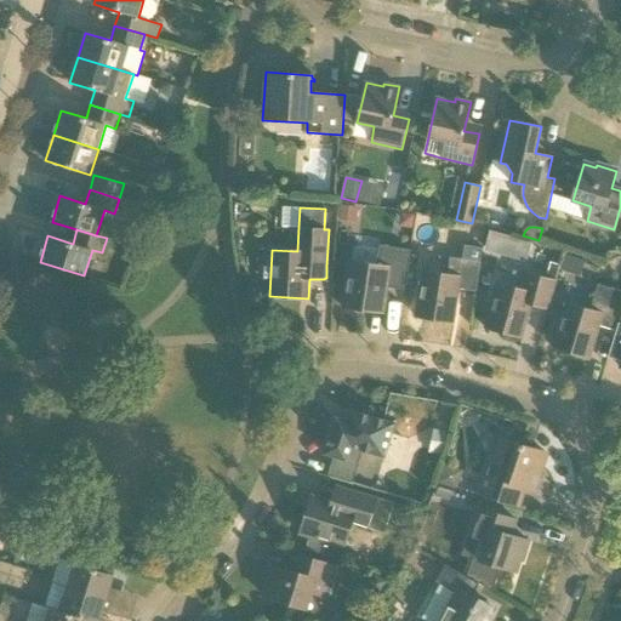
[(376,266),(348,261),(342,307),(383,313),(388,288),(405,290),(411,250),(380,245),(376,266)]
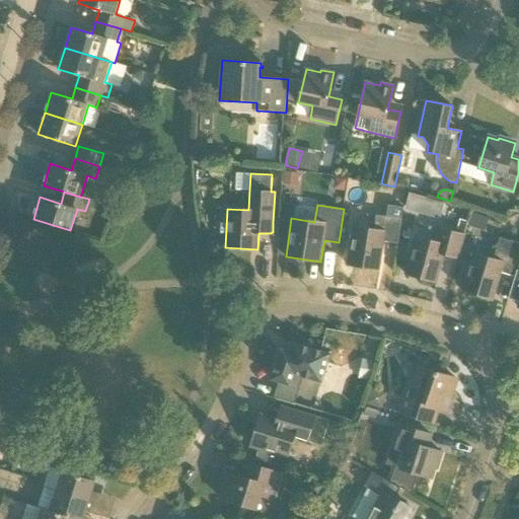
[(397,243),(401,219),(404,208),(399,207),(392,214),(391,218),(376,215),(374,229),(353,226),(347,265),(379,270),(383,241),(397,243)]
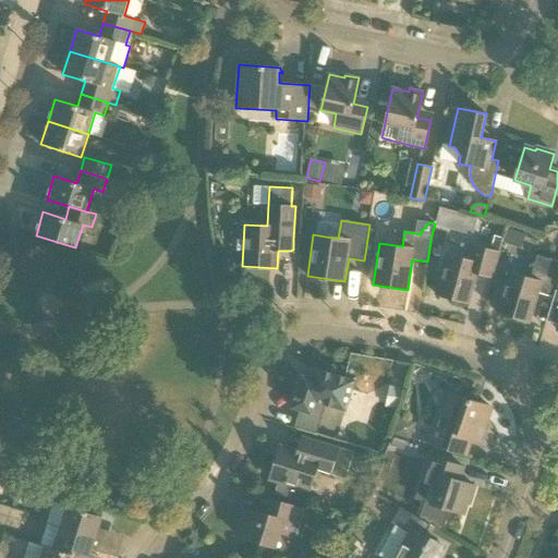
[(493,278),(499,253),(504,239),(495,235),(490,251),(472,245),(469,261),(447,254),(436,294),(469,304),(477,274),(493,278)]
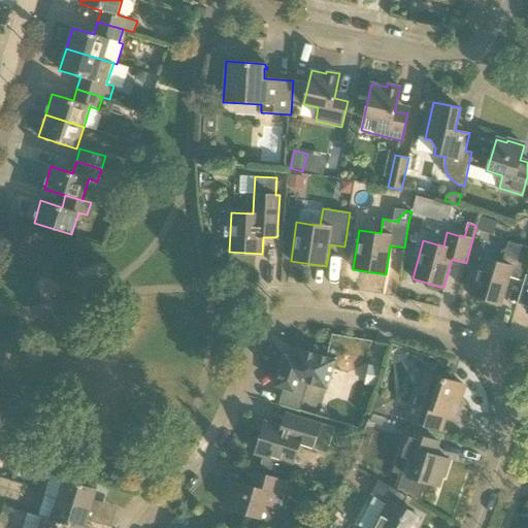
[(525,275),(527,266),(527,248),(508,242),(502,263),(482,257),(470,295),(501,304),(509,277),(524,282),(526,275),(525,275)]
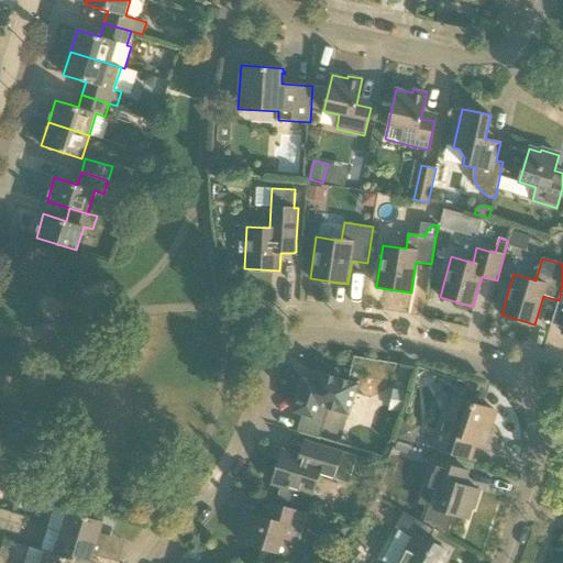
[(320,438),(329,408),(349,415),(357,385),(318,372),(315,382),(305,379),(295,411),(302,415),(297,431),(320,438)]
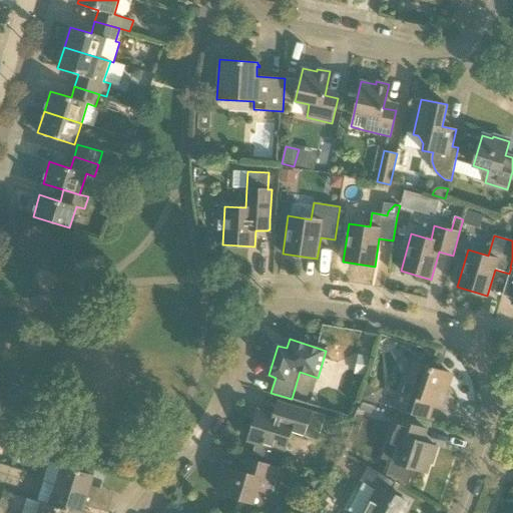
[(452,375),(431,368),(415,363),(410,379),(406,378),(397,407),(428,418),(434,402),(442,404),(452,375)]
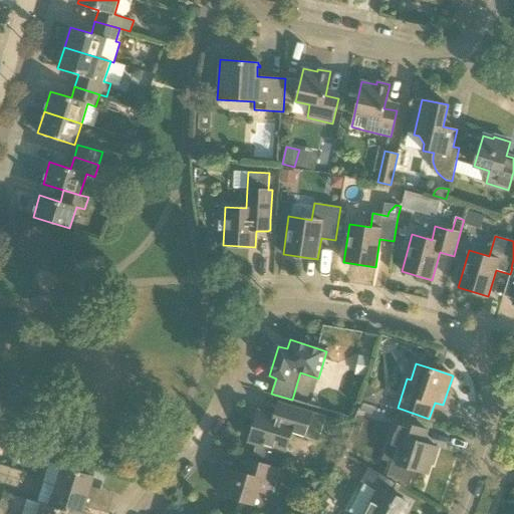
[(248,442),(256,444),(253,455),(281,464),(291,433),(318,442),(326,417),(312,413),(278,402),(274,416),(258,411),(248,442)]
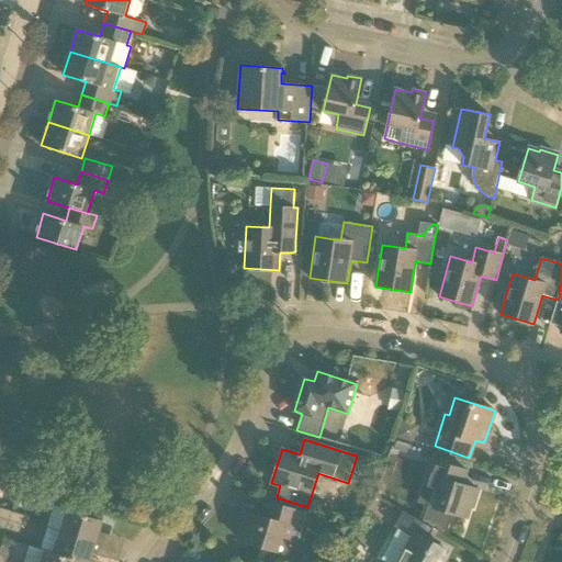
[(479,490),(463,485),(456,483),(460,470),(467,472),(468,471),(434,460),(426,486),(439,490),(433,507),(467,518),(470,506),(472,507),(479,490)]
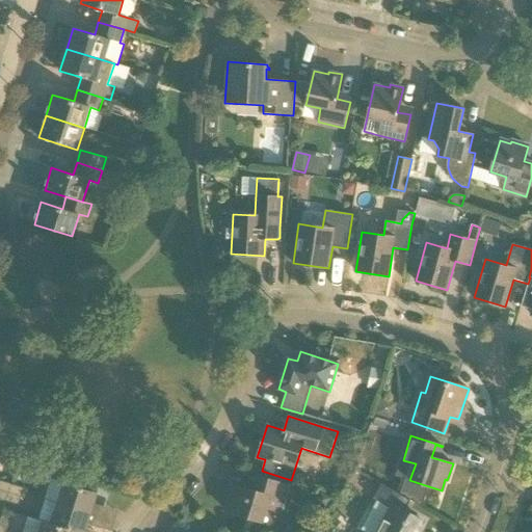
[(266,507),(278,511),(287,513),(295,487),(249,473),(245,487),(232,483),(227,499),(229,500),(225,510),(262,522),(266,507)]
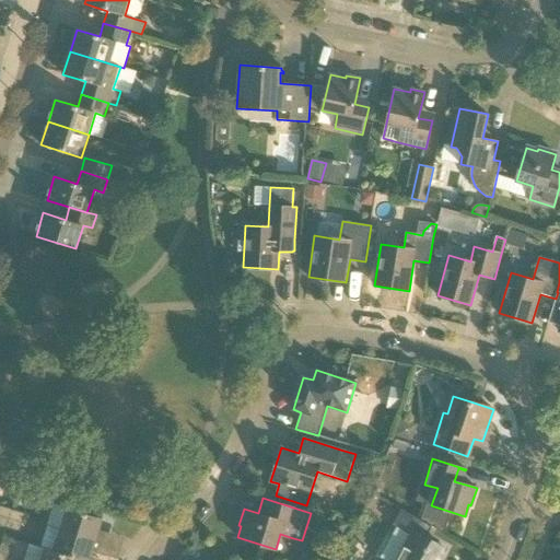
[(11,518),(13,510),(0,504),(0,515),(11,518)]
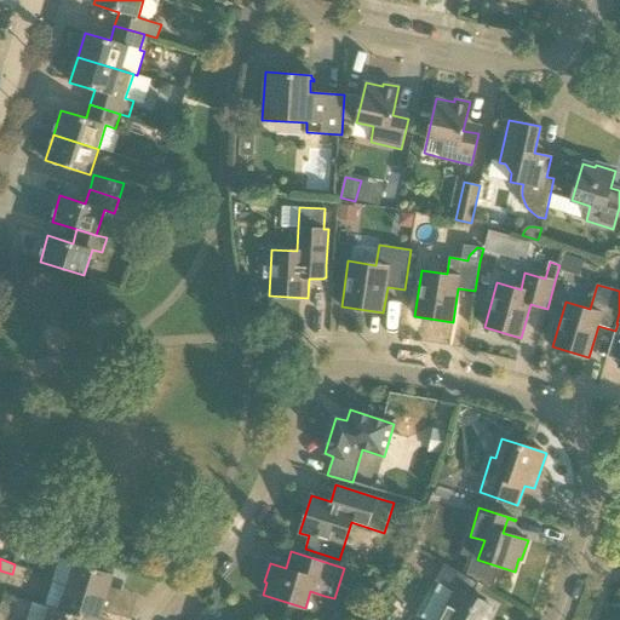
[(67,586),(107,598),(114,574),(74,562),(67,586)]
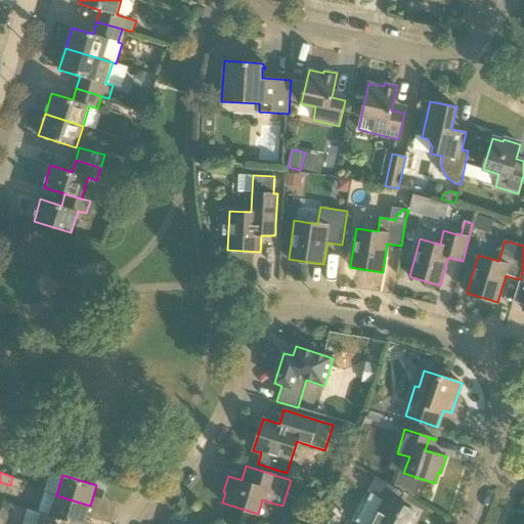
[(22,488),(24,480),(12,477),(10,485),(22,488)]
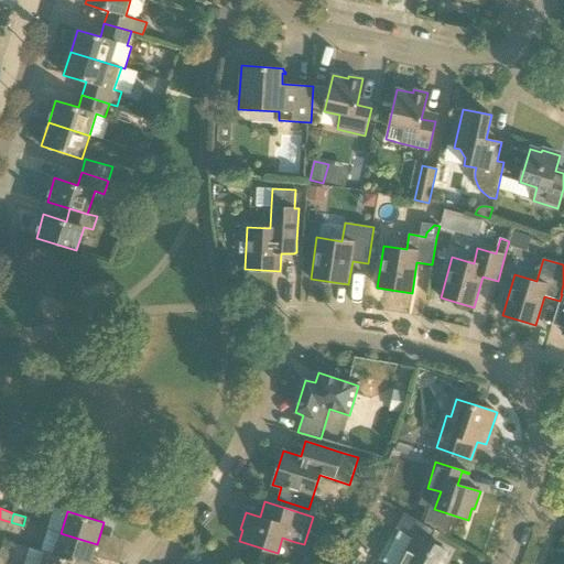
[(441,563),(448,553),(429,542),(435,530),(404,513),(396,528),(415,539),(401,563),(441,563)]
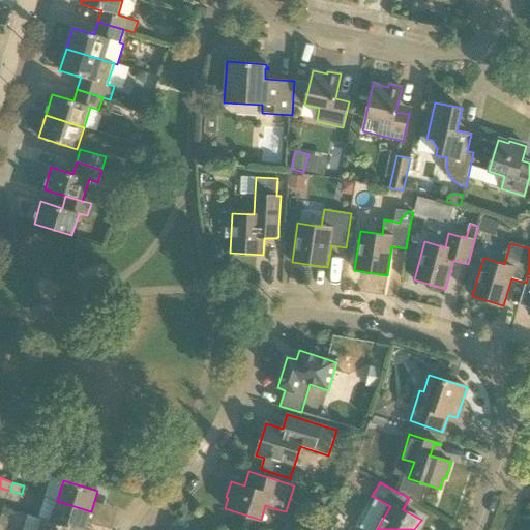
[(0,496),(7,499),(10,491),(0,488),(0,496)]
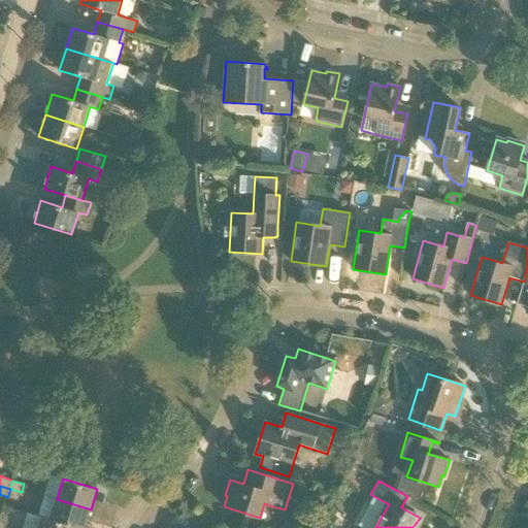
[(19,500),(22,492),(10,489),(7,497),(19,500)]
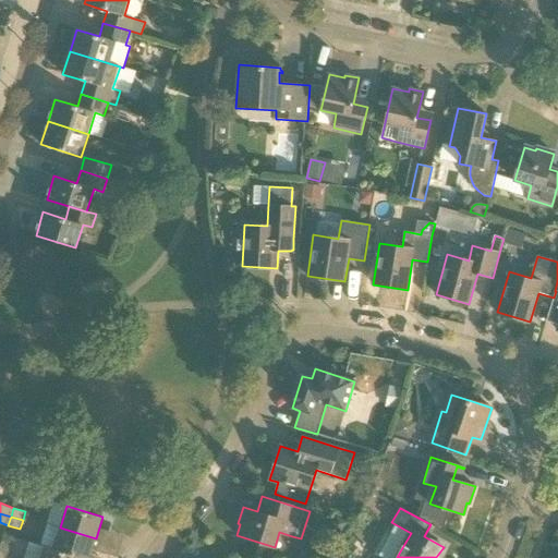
[(85,557),(89,557),(96,538),(60,528),(53,548),(85,557)]
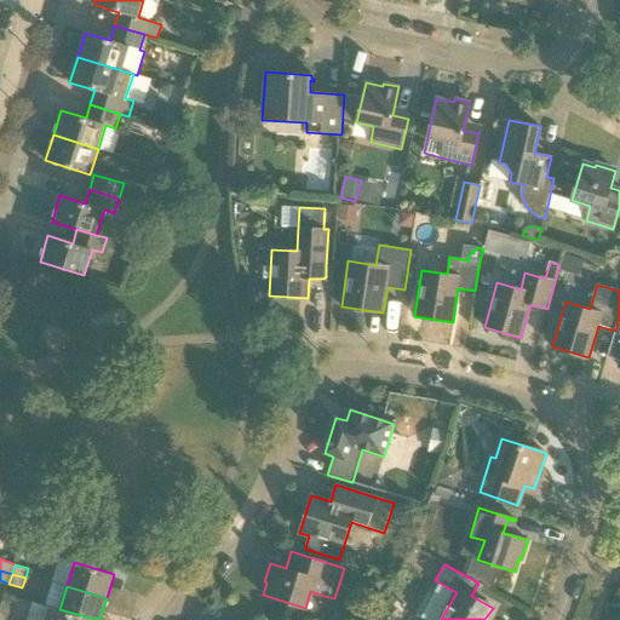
[(95,619),(59,609),(50,607),(45,619),(90,619),(95,619)]
